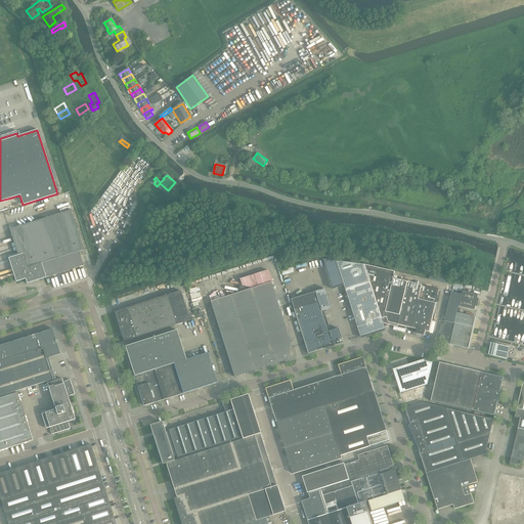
[(142,190),(147,195),(154,188),(149,184),(147,186),(146,185),(142,190)]
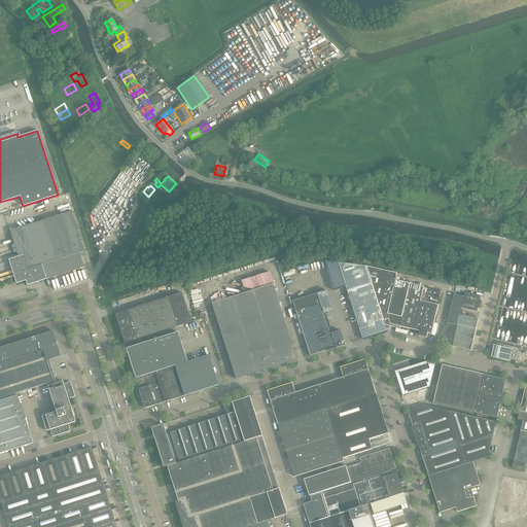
[(26,281),(28,285),(83,268),(79,253),(84,251),(71,211),(9,231),(18,257),(8,259),(16,284),(26,281)]
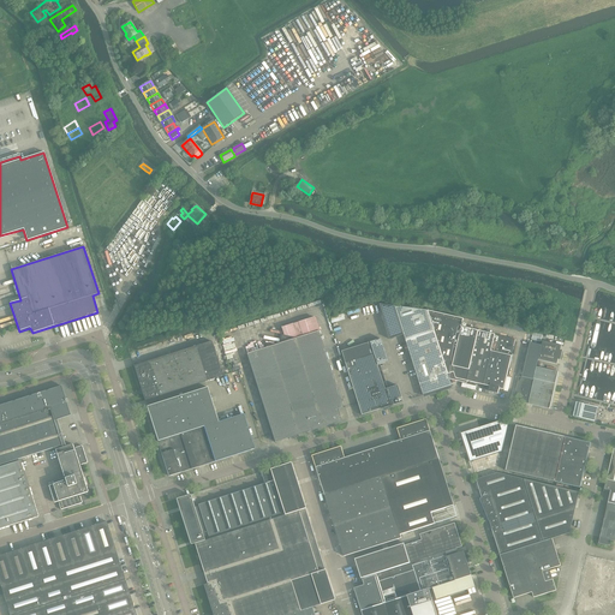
[(395,306),(378,304),(390,340),(404,335),(410,352),(423,395),(435,392),(452,387),(452,386),(451,380),(447,371),(431,321),(428,311),(395,306)]
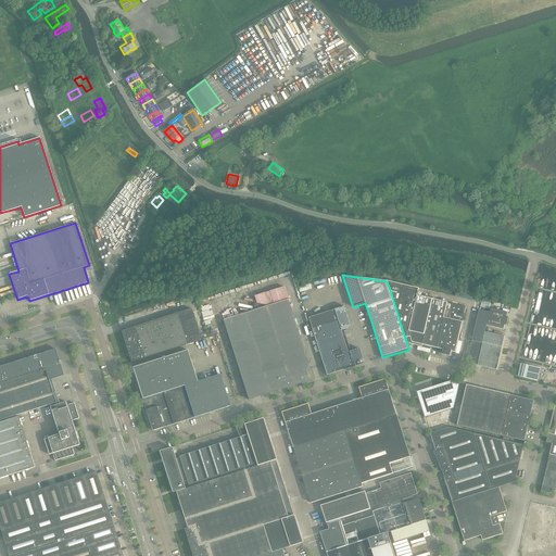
[(419,289),(387,281),(390,290),(404,336),(409,333),(412,342),(421,344),(422,344),(437,349),(443,350),(442,354),(450,356),(451,356),(452,352),(455,353),(463,354),(475,301),(419,288),(419,289)]
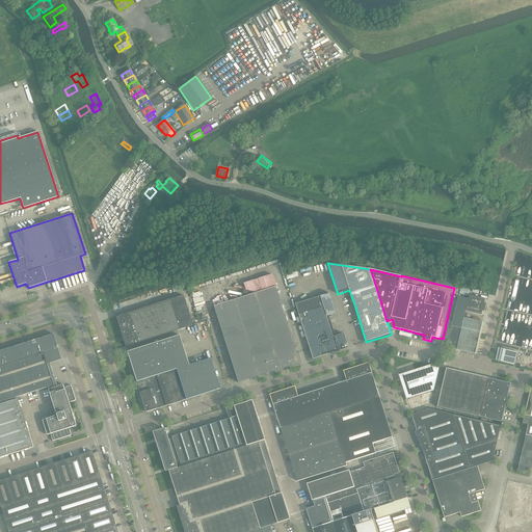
[(213,307),(238,382),(262,375),(267,374),(295,365),(293,360),(294,360),(292,355),(297,353),(275,287),(257,293),(243,290),(242,297),(213,307)]
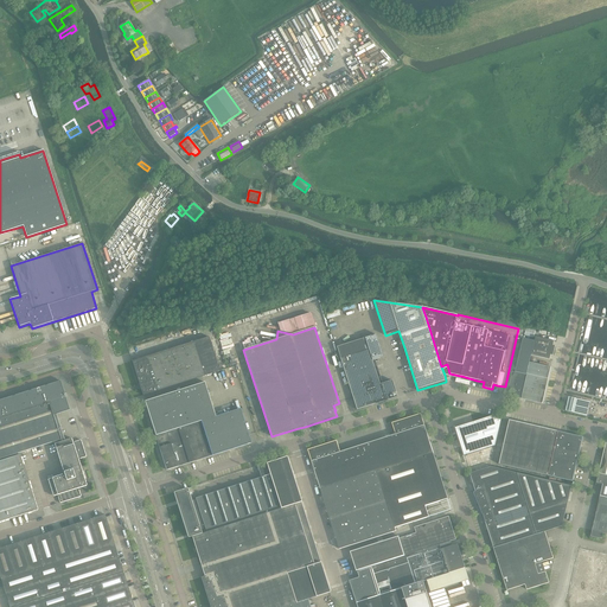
[(364,338),(337,347),(353,398),(357,410),(389,400),(387,395),(396,393),(391,381),(379,384),(372,360),(379,358),(383,357),(382,355),(382,353),(379,347),(377,340),(378,340),(376,334),(364,338)]
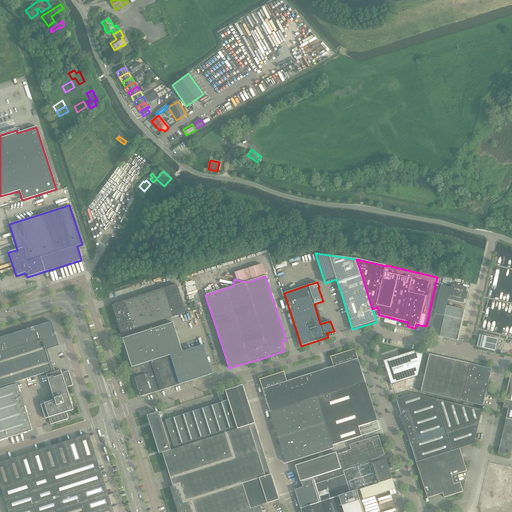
[(185,313),(176,284),(111,305),(120,334),(185,313)]
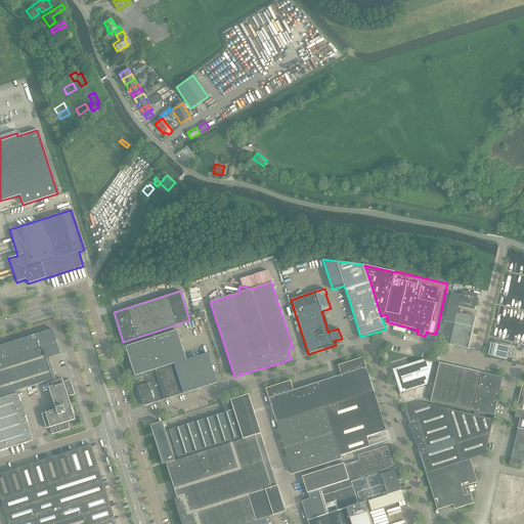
[(462,295),(459,307),(475,310),(476,306),(478,307),(479,299),(478,298),(478,295),(463,291),(462,295)]
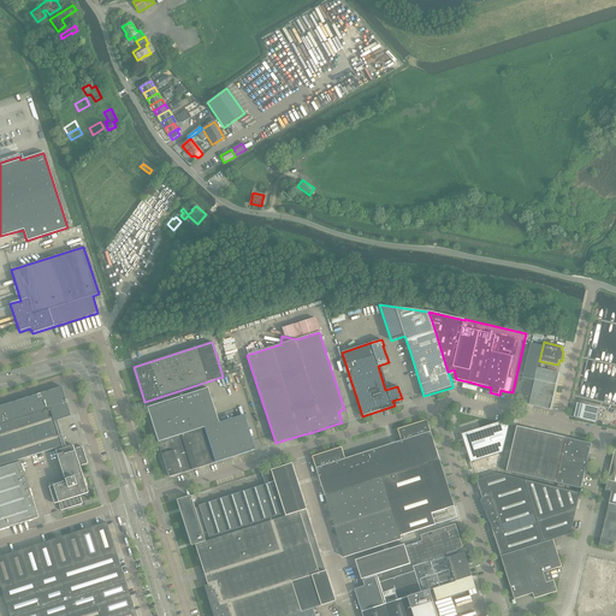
[(514,401),(529,404),(534,380),(538,368),(539,361),(543,347),(531,343),(522,378),(520,378),(514,401)]
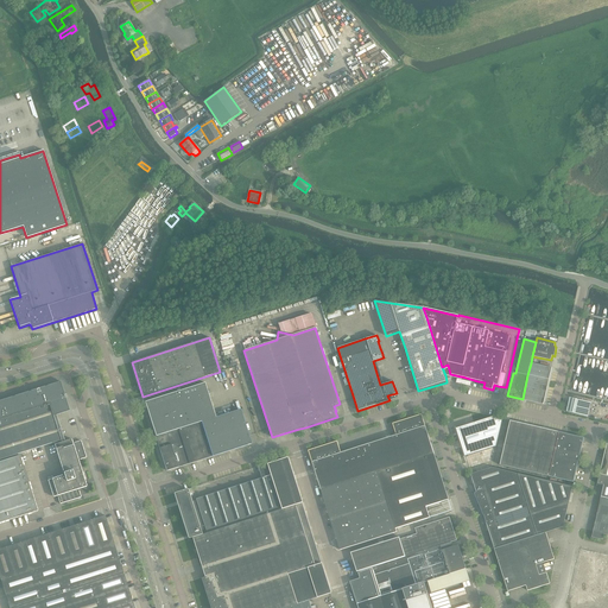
[(527,375),(523,399),(544,405),(549,380),(552,368),(531,363),(527,375)]
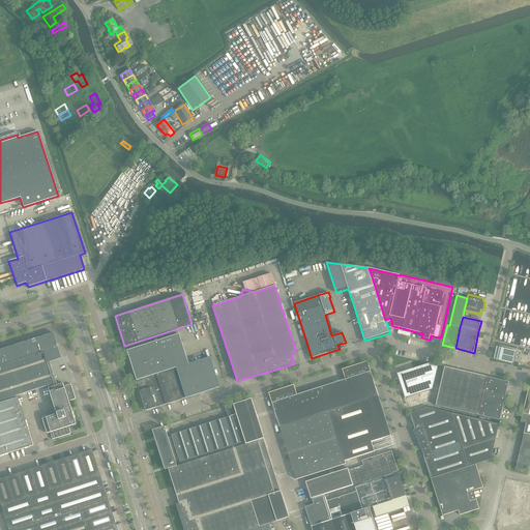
[(10,347),(0,349),(0,401),(47,386),(48,387),(56,385),(49,362),(61,358),(53,333),(13,346),(10,347)]
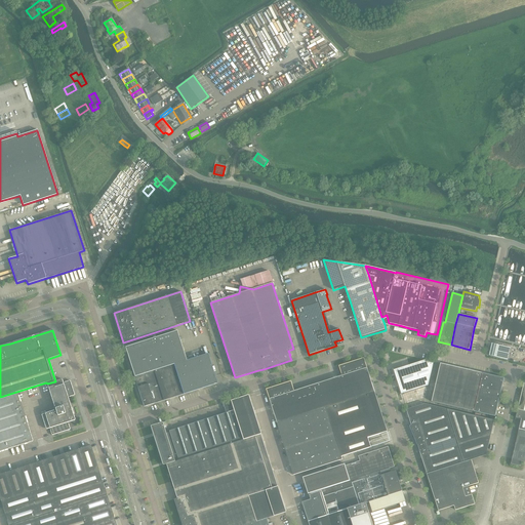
[(134,377),(145,407),(217,384),(208,354),(187,361),(177,331),(125,347),(134,377)]
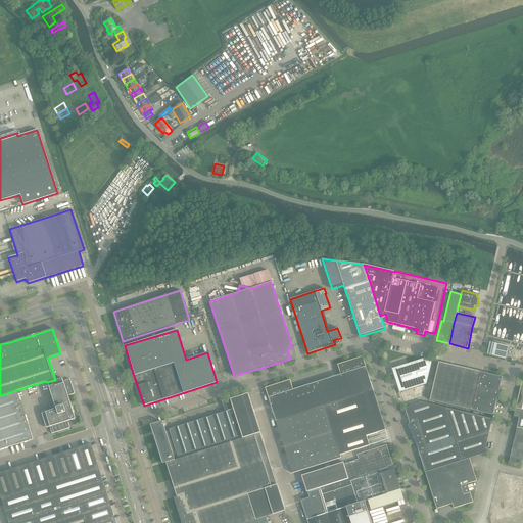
[(487,354),(506,359),(508,346),(490,342),(487,354)]
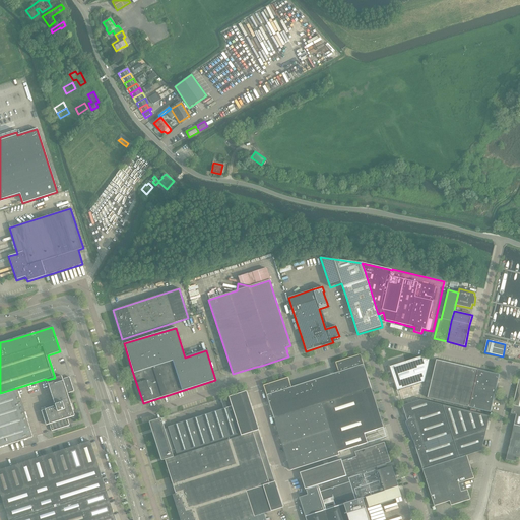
[(264,386),(275,419),(323,404),(372,389),(361,354),(336,363),(339,373),(291,387),(288,378),(264,386)]
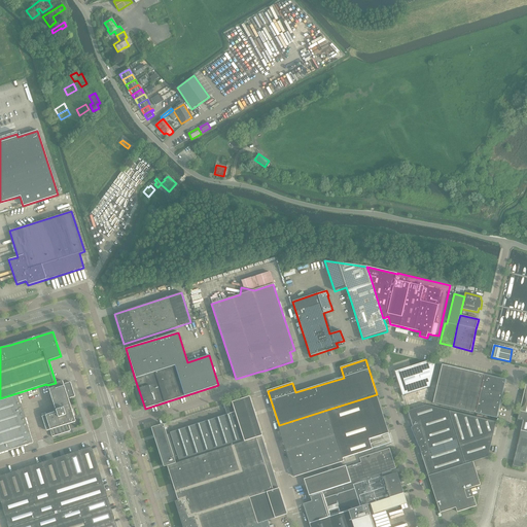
[(395,372),(403,396),(430,387),(435,363),(427,361),(395,372)]
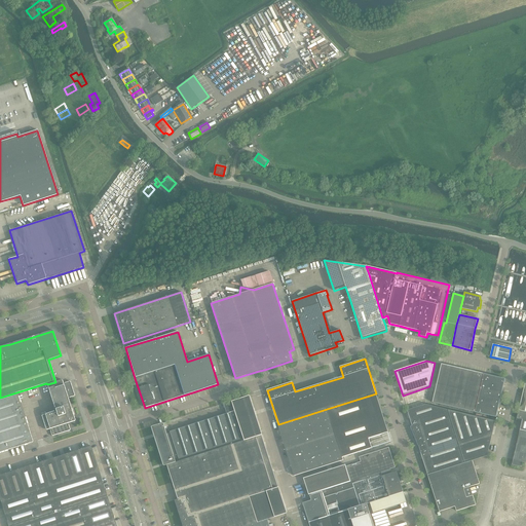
[(505,379),(489,375),(442,365),(433,403),(496,417),(505,379)]
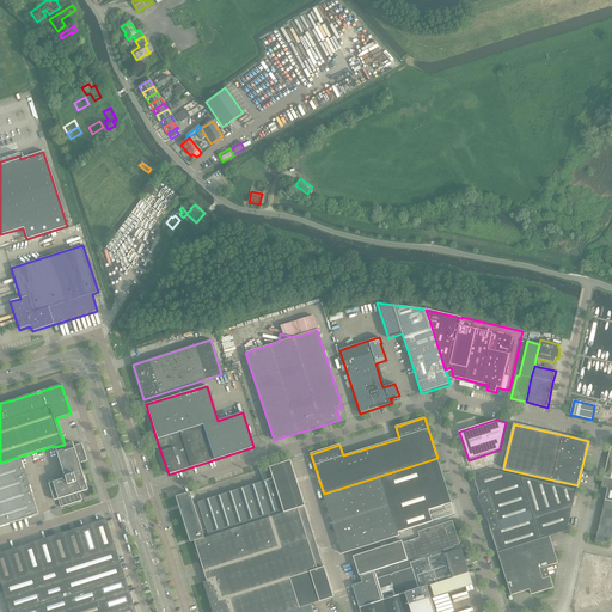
[(72,442),(65,445),(55,447),(65,478),(48,484),(54,501),(57,500),(61,508),(81,501),(79,493),(87,490),(85,484),(86,483),(84,475),(83,476),(79,464),(87,460),(81,444),(73,446),(72,442)]
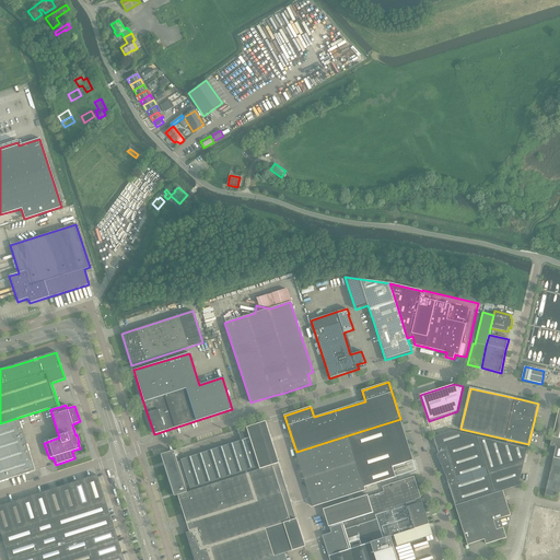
[(559,447),(559,408),(550,446),(557,447),(559,447)]
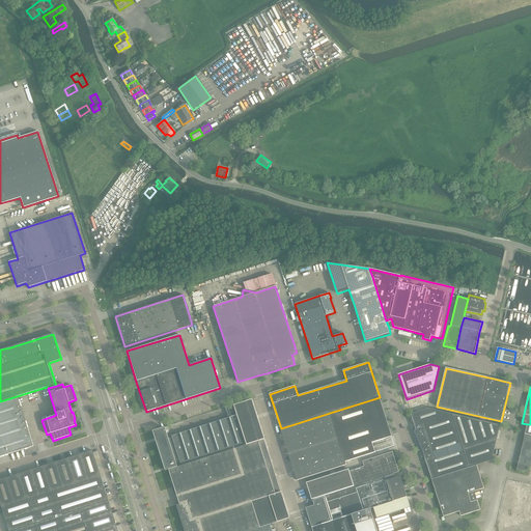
[(380,397),(330,413),(345,463),(375,452),(372,443),(387,439),(392,437),(380,397)]
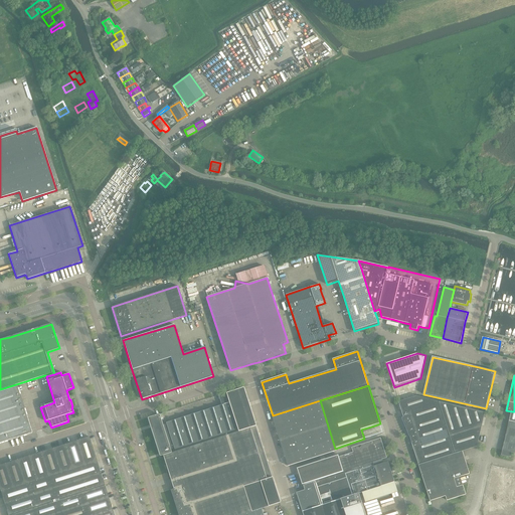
[(0,391),(0,443),(32,433),(17,386),(0,391)]
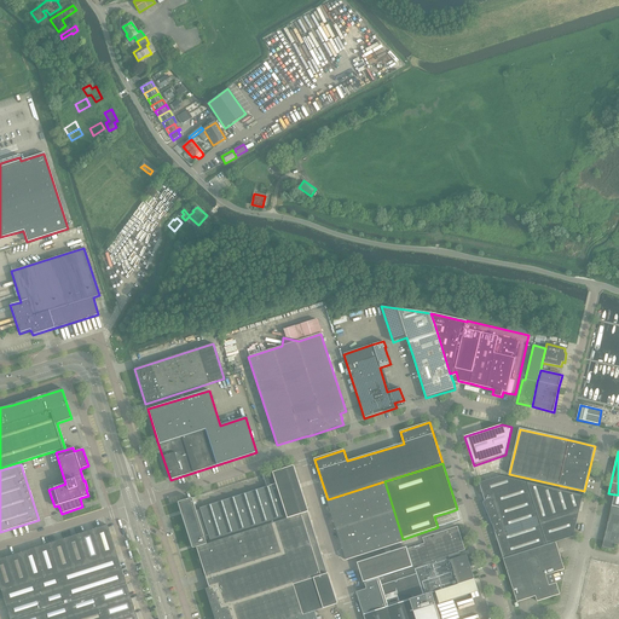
[(254,530),(307,513),(293,466),(262,475),(262,476),(266,487),(200,508),(200,510),(195,512),(191,498),(178,503),(192,549),(196,548),(254,530)]
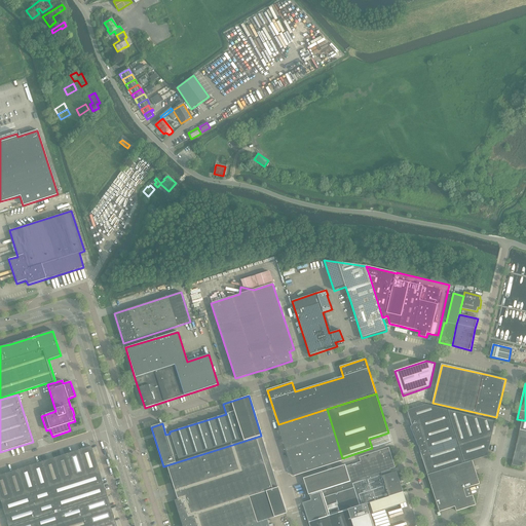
[(410,409),(421,406),(419,400),(409,403),(410,409)]
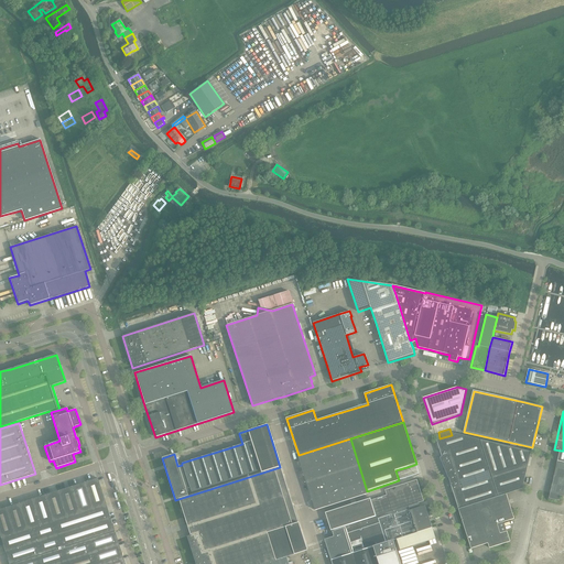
[(454,494),(459,509),(523,489),(522,489),(531,452),(456,434),(436,441),(443,458),(442,458),(451,484),(454,494)]
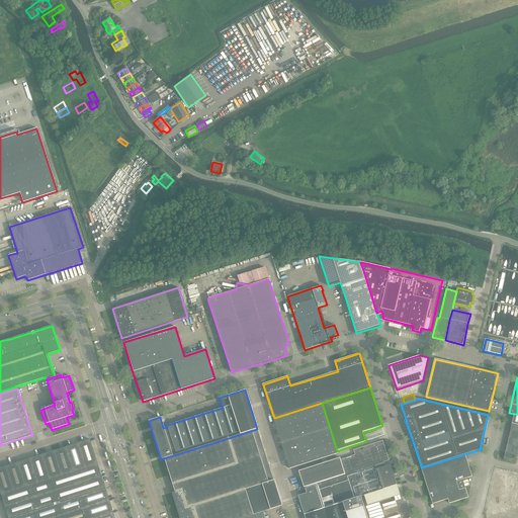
[(322,403),(274,418),(290,468),(338,453),(337,451),(322,403)]
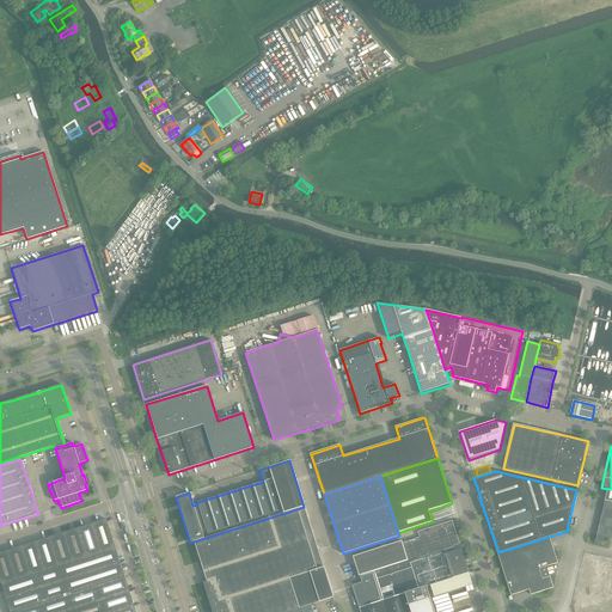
[(611,501),(605,501),(595,542),(607,544),(609,538),(611,538),(611,501)]
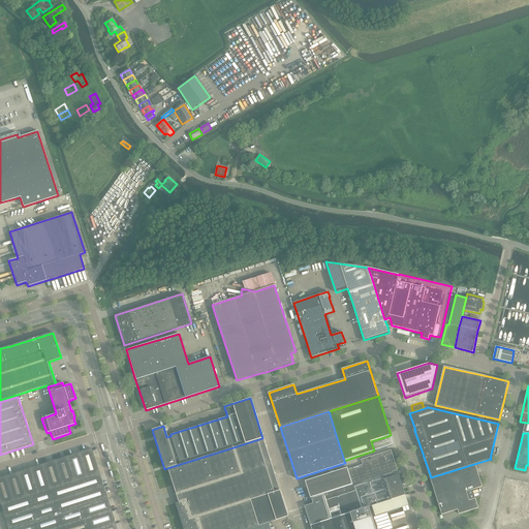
[(217,453),(167,468),(167,469),(179,502),(175,503),(183,528),(247,528),(269,523),(287,517),(274,473),(269,475),(256,440),(262,438),(217,453)]
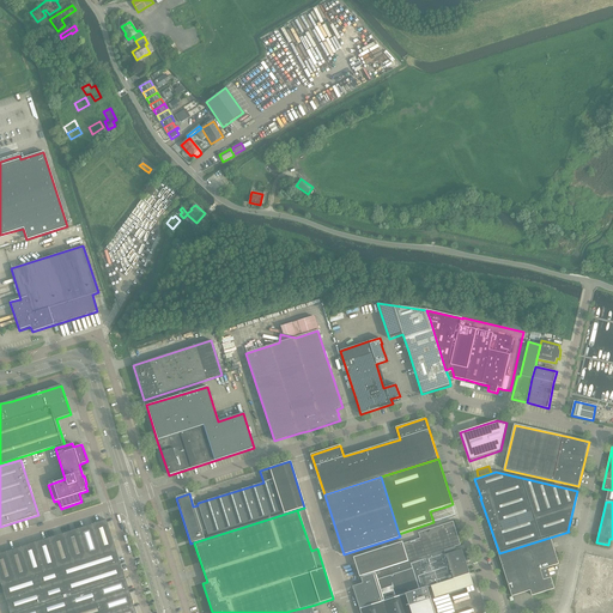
[(135,612),(105,520),(0,553),(0,581),(10,612),(135,612)]
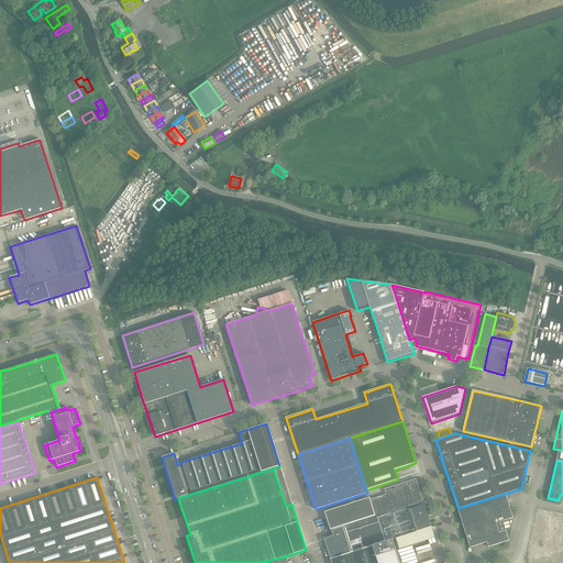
[(324,511),(331,530),(418,503),(423,500),(417,479),(385,489),(386,494),(370,499),(367,500),(366,498),(324,511)]
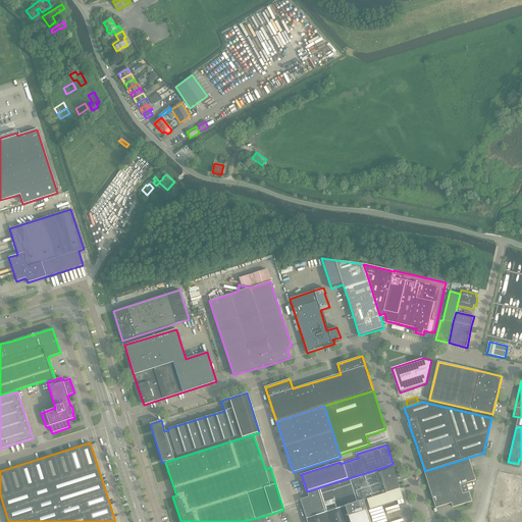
[(424,471),(436,508),(452,503),(454,508),(472,502),(469,492),(463,493),(461,485),(476,480),(469,458),(424,471)]
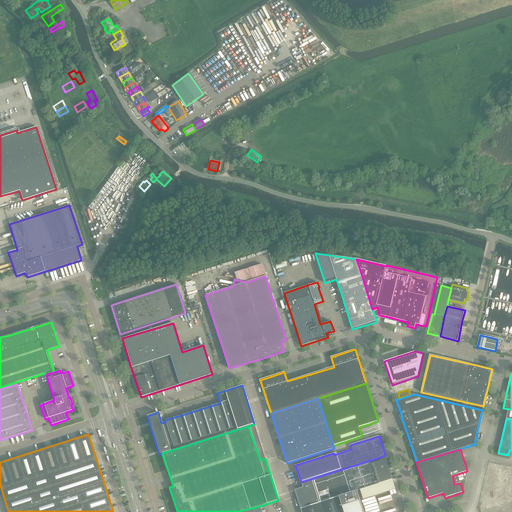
[(349,493),(357,490),(392,479),(386,459),(381,461),(380,457),(301,482),(302,488),(295,490),(301,508),(302,511),(344,511),(339,496),(349,493)]
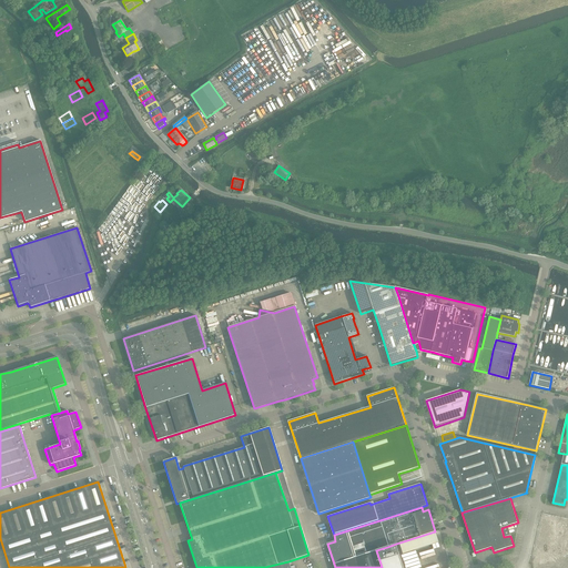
[(558,544),(564,518),(544,514),(538,539),(558,544)]
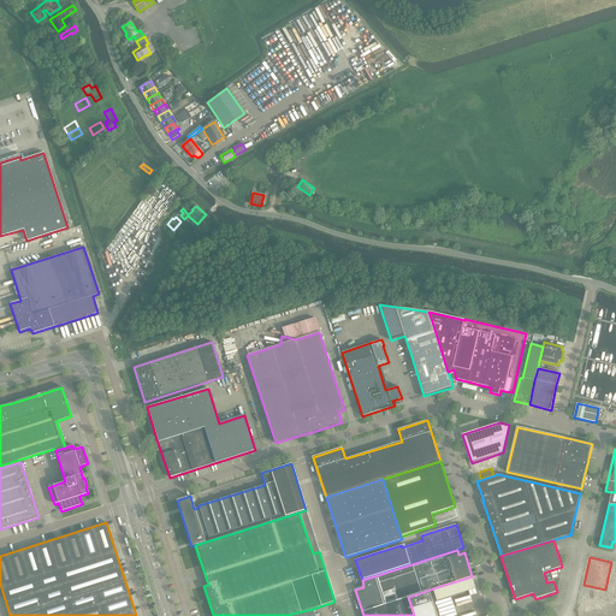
[(438,615),(430,590),(420,593),(408,597),(414,615),(438,615)]
